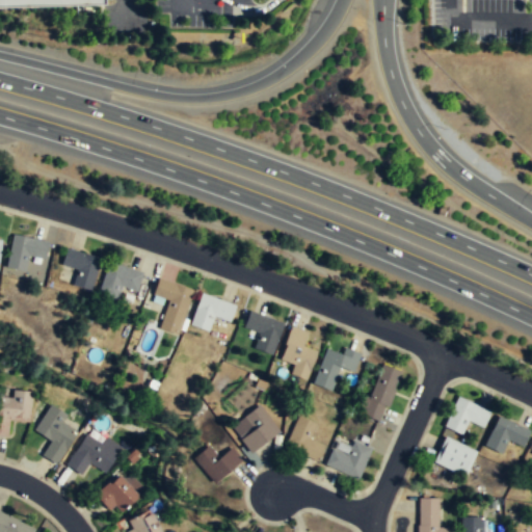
[(45,258),(48,240),(12,233),(6,266),(25,270),(28,255),(45,258)]
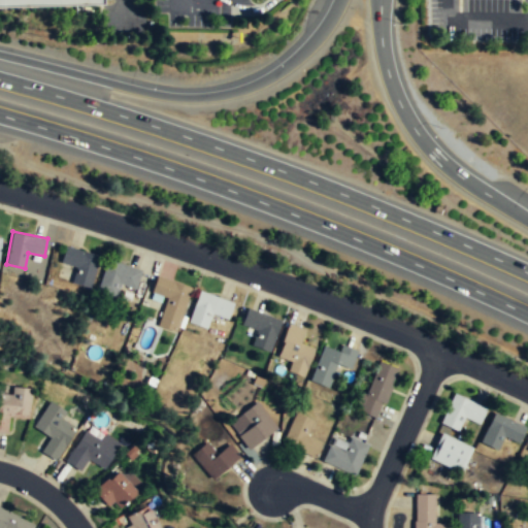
[(72,283),(91,288),(100,256),(66,244),(61,262),(76,266),(72,283)]
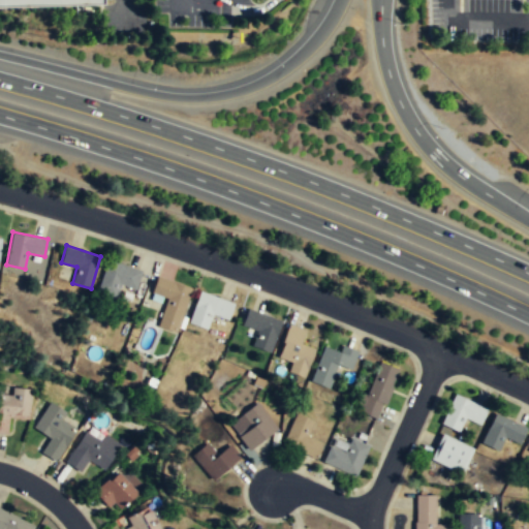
[(121,283),(136,289),(143,270),(107,258),(97,290),(116,297),(121,283)]
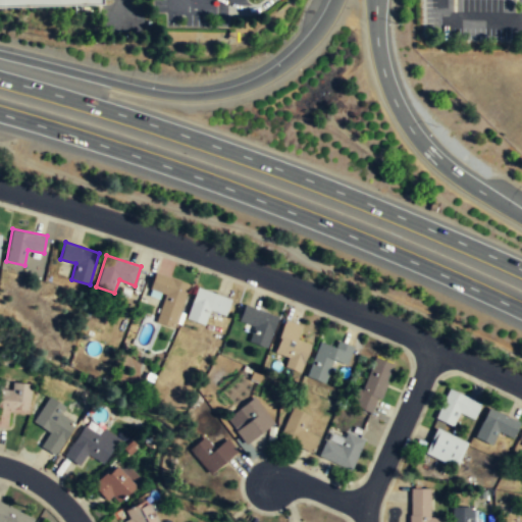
[(174,327),(190,283),(156,271),(150,288),(165,294),(156,321),(174,327)]
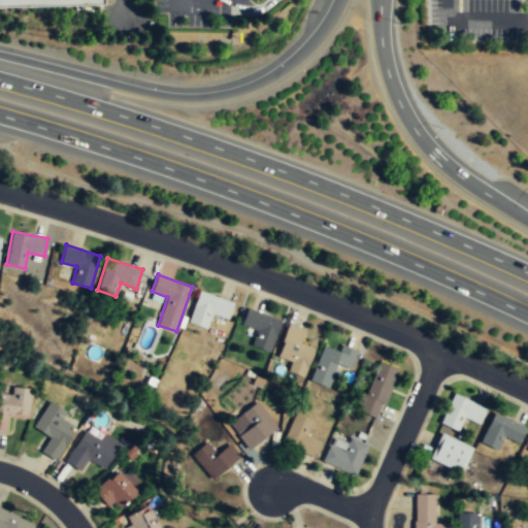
[(229,319),(234,302),(200,290),(189,321),(207,328),(212,312),(229,319)]
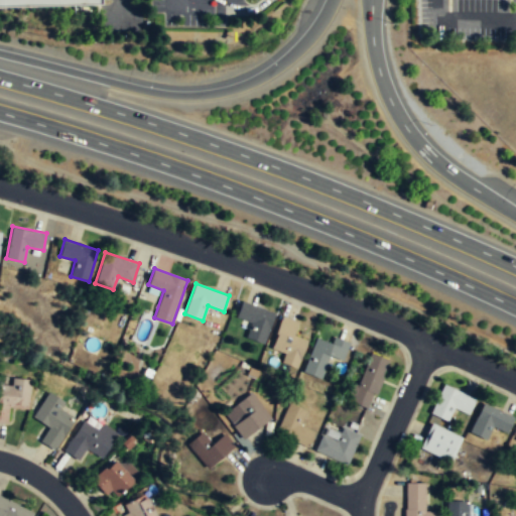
[(237,316),(251,323),(246,338),(264,344),(275,312),(243,300),(237,316)]
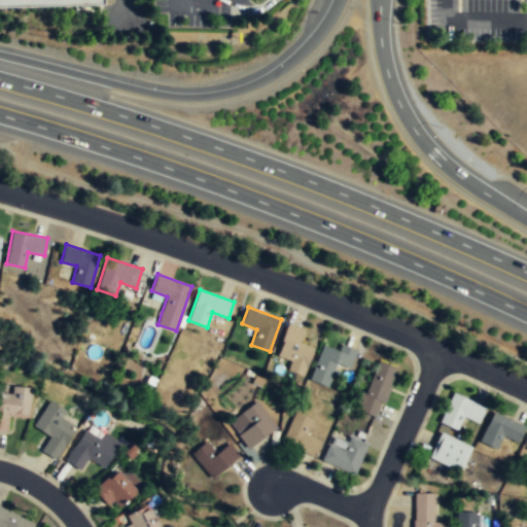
[(304,376),(315,347),(301,342),(306,328),(288,322),(283,340),(285,341),(278,355),(291,360),(288,370),(304,376)]
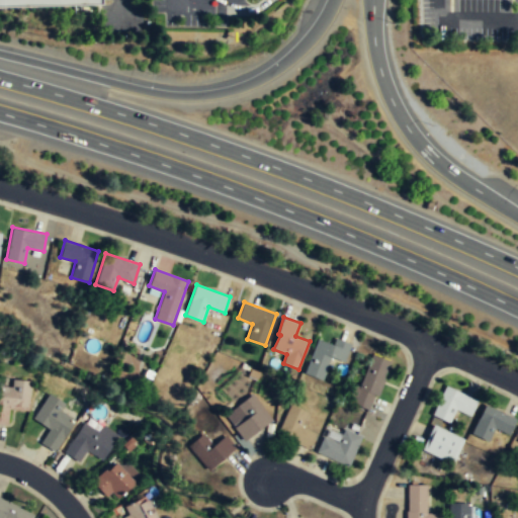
[(305,372),(323,379),(332,356),(344,361),(351,344),(336,337),(333,344),(318,338),(305,372)]
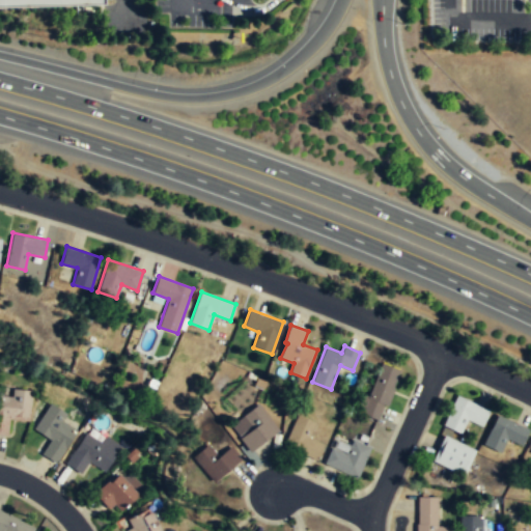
[(360,414),(379,421),(399,371),(381,364),(360,414)]
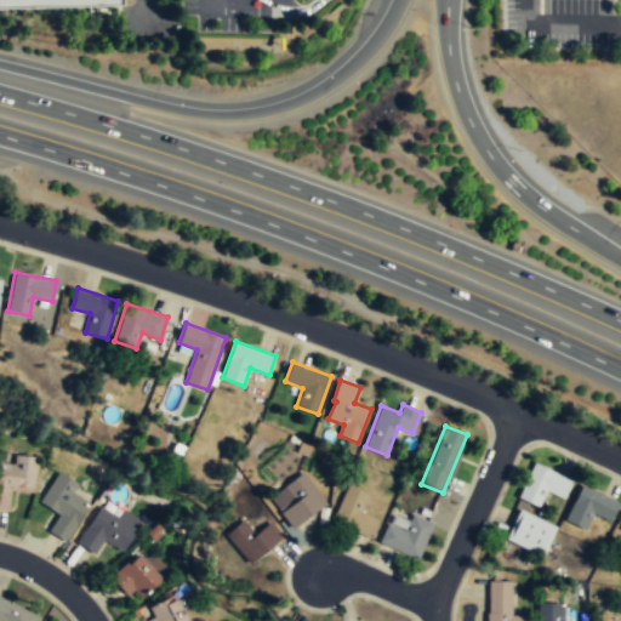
[(0,463),(0,510),(7,511),(10,491),(33,494),(38,457),(13,455),(11,466),(0,463)]
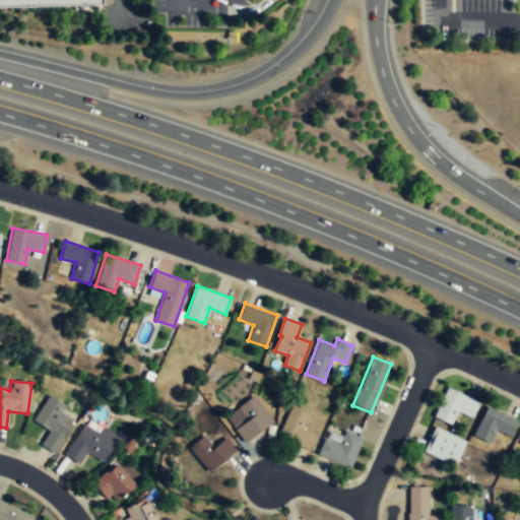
[(469,420),(477,402),(447,387),(433,416),(450,426),(456,414),(469,420)]
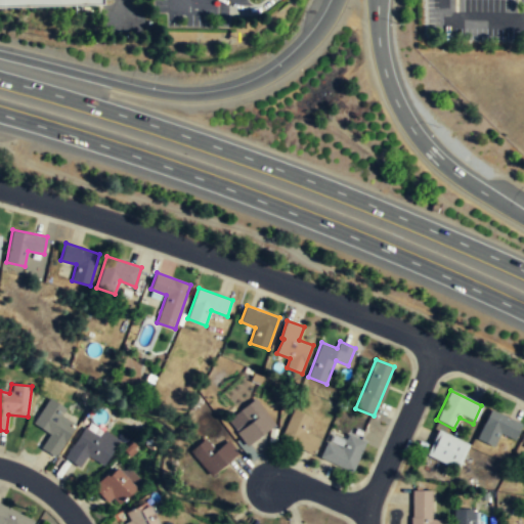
[(61,418),(67,409),(47,398),(32,425),(49,434),(40,449),(55,457),(74,425),(61,418)]
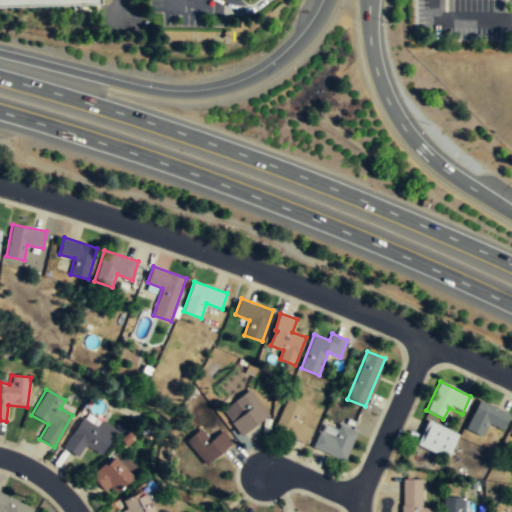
[(232,422),(242,435),(257,425),(269,414),(250,389),(235,400),(245,413),(232,422)]
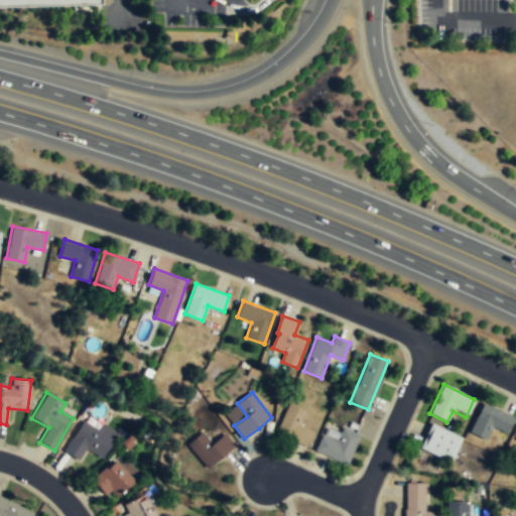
[(277,431),(308,446),(315,431),(300,424),(306,410),(289,402),(277,431)]
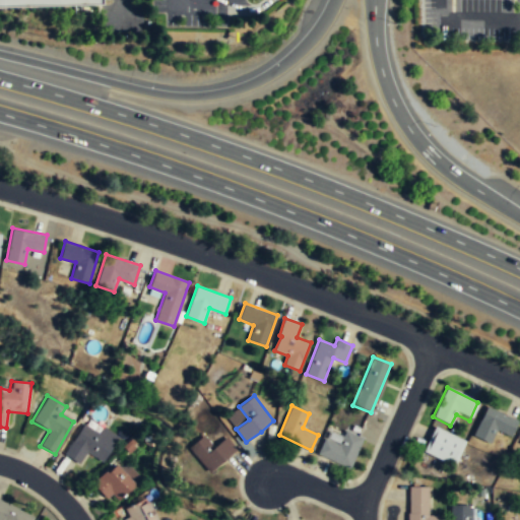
[(509,439),(517,421),(485,407),(472,436),(490,444),(495,433),(509,439)]
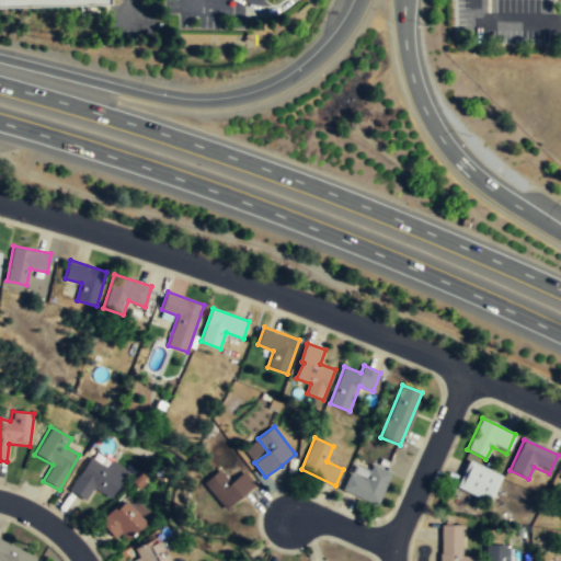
[(110,462),(106,468),(88,458),(69,492),(86,502),(92,490),(111,500),(126,471),(110,462)]
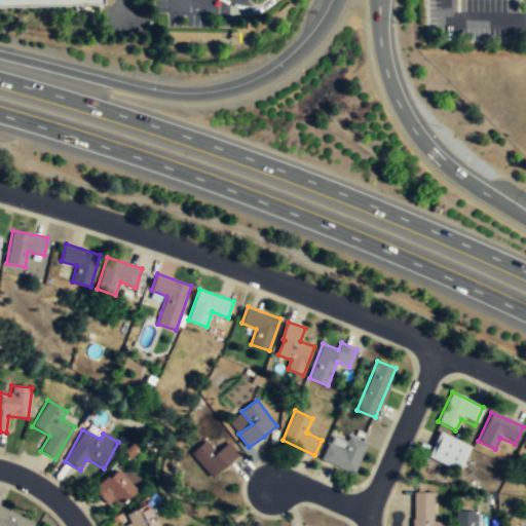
[(471,446),(439,430),(426,456),(458,472),(471,446)]
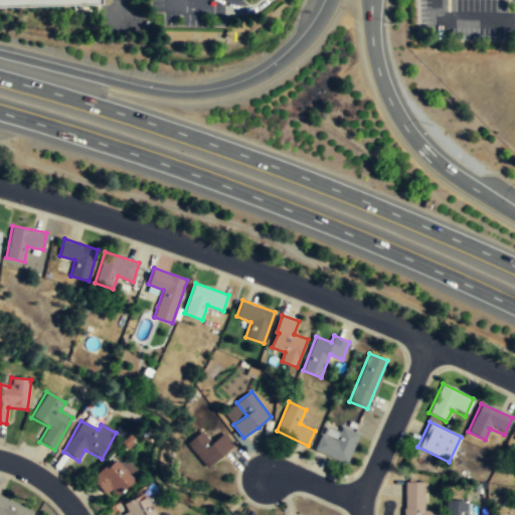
[(322,433),(315,449),(348,463),(360,434),(343,425),(337,441),(322,433)]
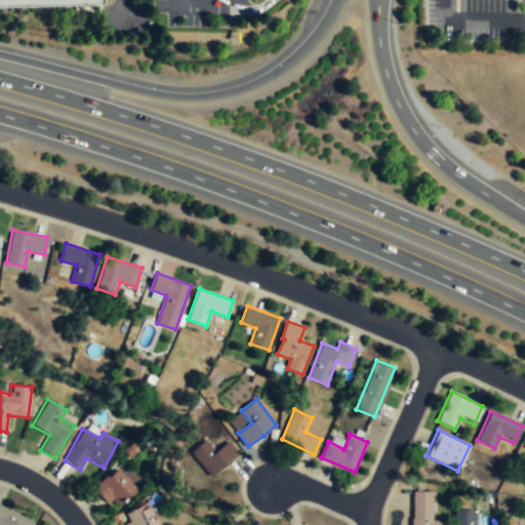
[(216,452),(206,439),(191,451),(212,477),(240,453),(229,440),(216,452)]
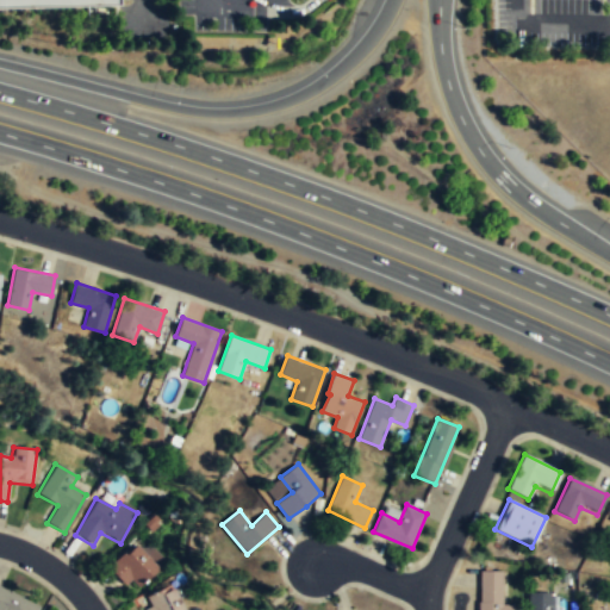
[(157,573),(139,543),(110,562),(128,592),(157,573)]
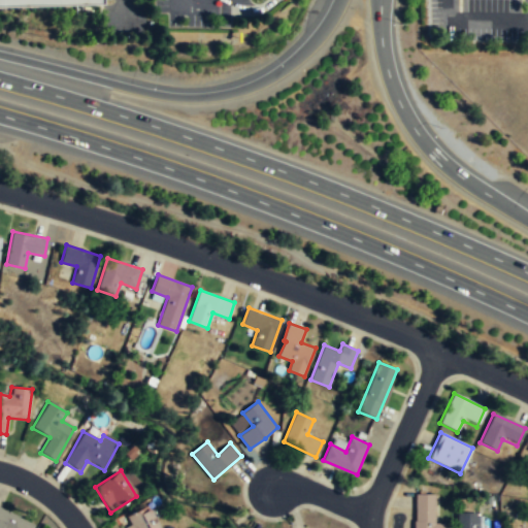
[(433,524),(433,494),(414,494),(414,527),(442,527),(442,524),(433,524)]
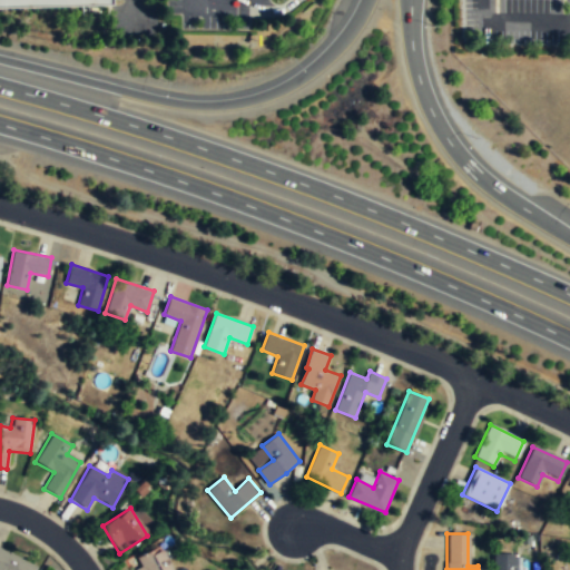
[(0,549),(0,569),(33,569),(36,567),(0,549)]
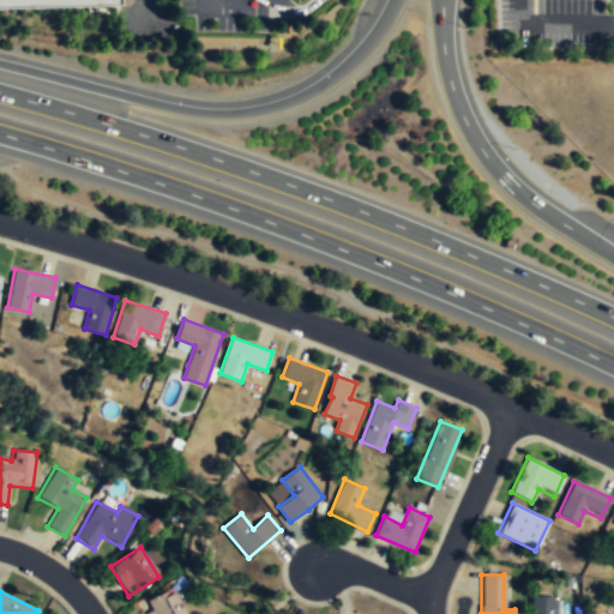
[(185,613),(174,591),(140,608),(143,613),(185,613)]
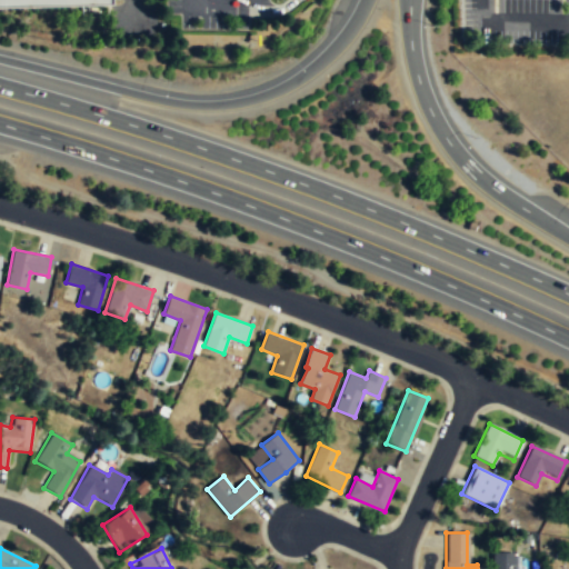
[(513,568),(513,553),(492,553),(492,568),(513,568)]
